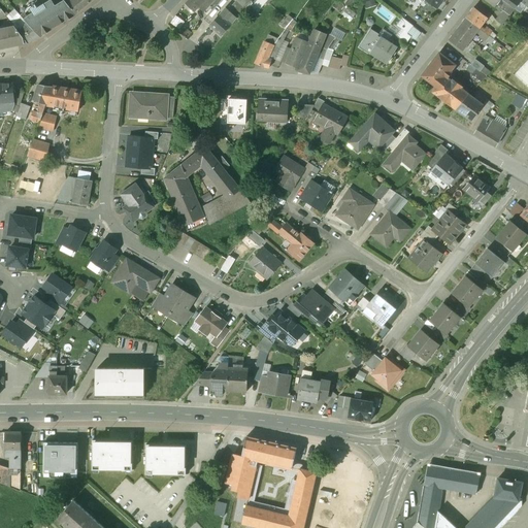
[(52,0),(39,8),(35,11),(40,15),(52,29),(75,13),(66,3),(65,1),(64,2),(62,0),(52,0)]
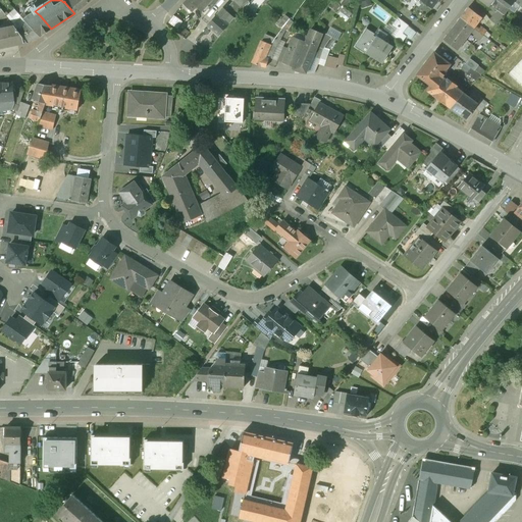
[(67,0),(65,3),(74,13),(83,6),(77,0),(67,0)]
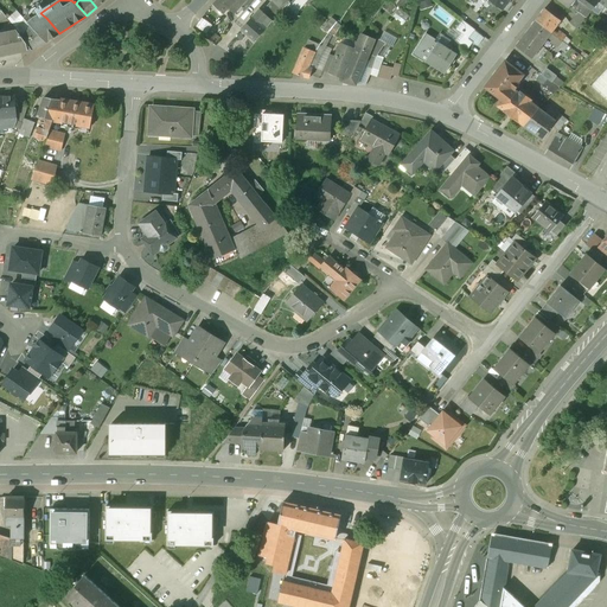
[(217,0),(212,6),(222,16),(229,8),(236,14),(242,8),(241,6),(247,0),(217,0)]
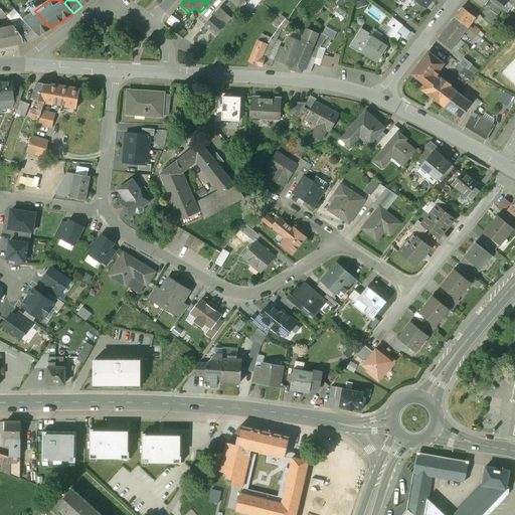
[(209,0),(204,5),(205,7),(207,9),(214,0),(209,0)]
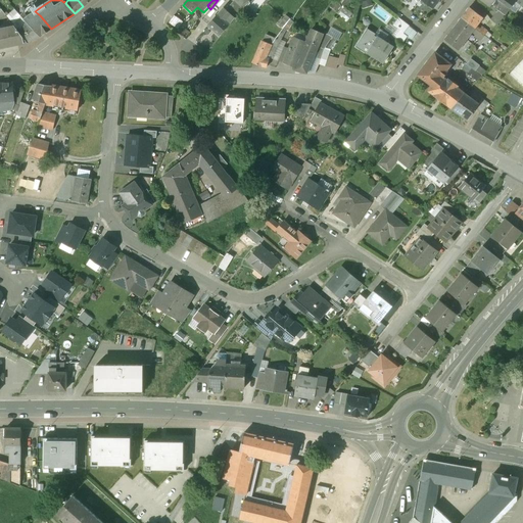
[(234,0),(226,10),(234,18),(235,19),(247,4),(249,3),(251,5),(254,0),(234,0)]
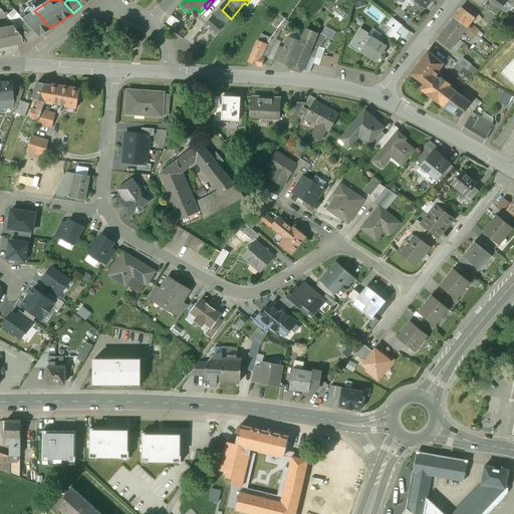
[(250,0),(247,5),(252,10),(260,0),(250,0)]
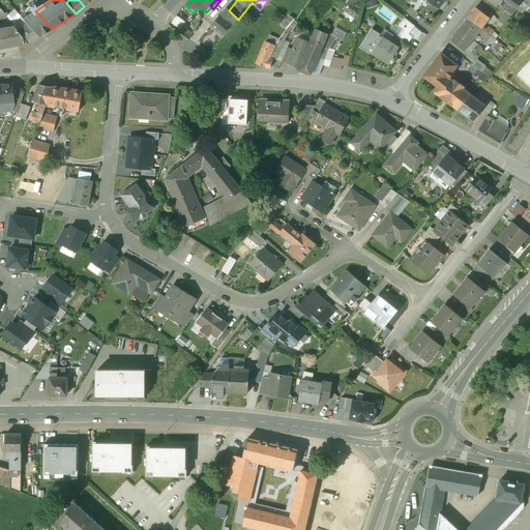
[(445,0),(444,0),(425,0),(438,9),(445,0)]
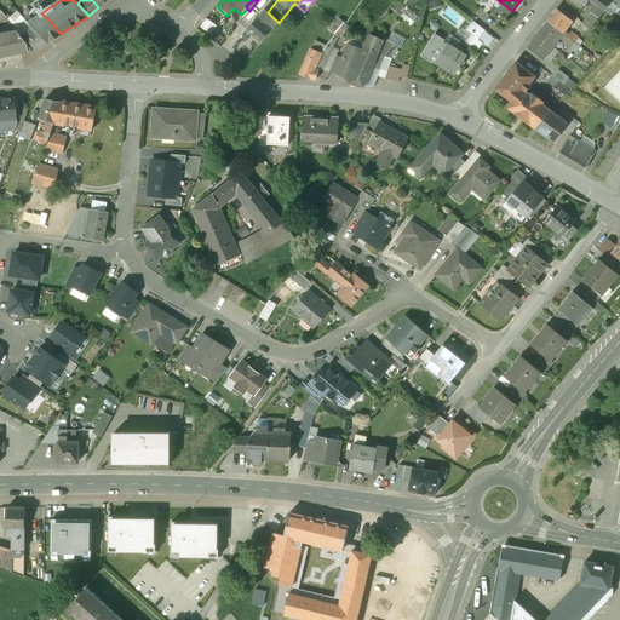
[(595,5),(589,0),(586,0),(584,4),(591,10),(595,5)]
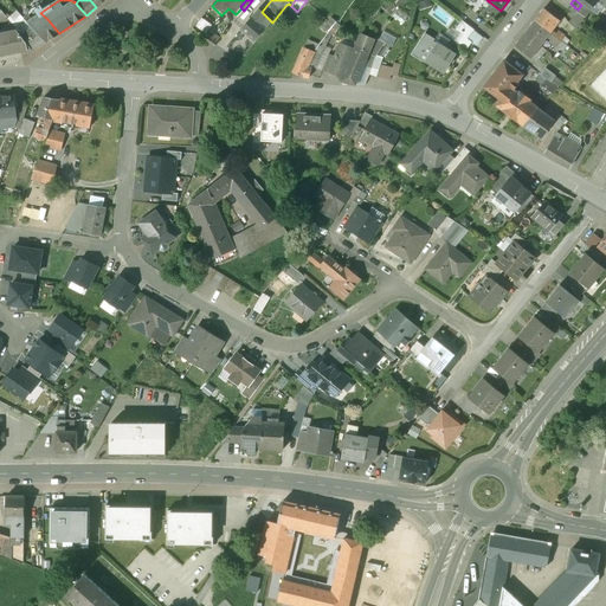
[(578,10),(571,4),(567,8),(574,14),(578,10)]
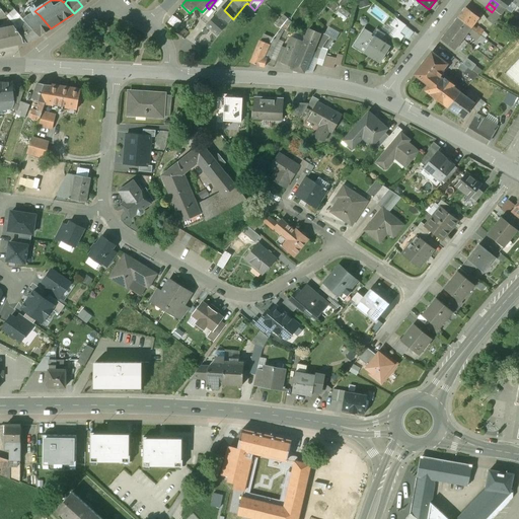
[(499,4),(498,4),(495,8),(492,12),(490,15),(497,19),(505,8),(503,7),(499,4)]
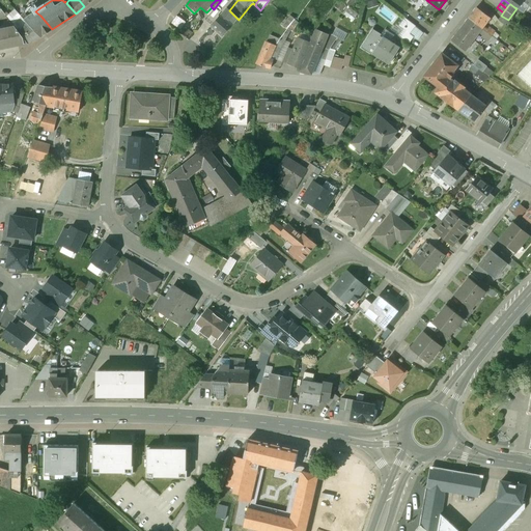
[(35,11),(34,9),(32,7),(25,14),(27,17),(24,21),(26,23),(40,37),(52,29),(40,16),(35,11)]
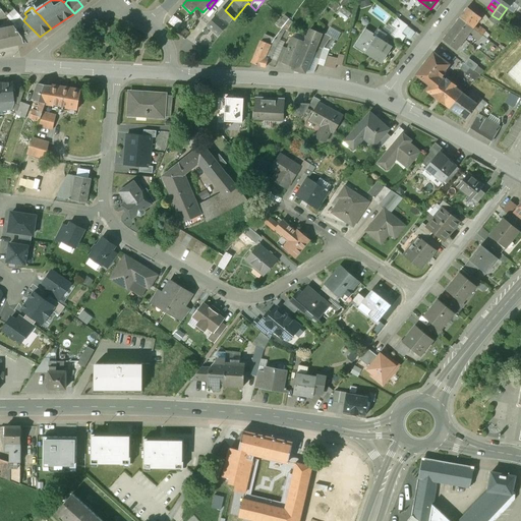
[(480,17),(467,7),(459,18),(472,29),(474,26),(480,17)]
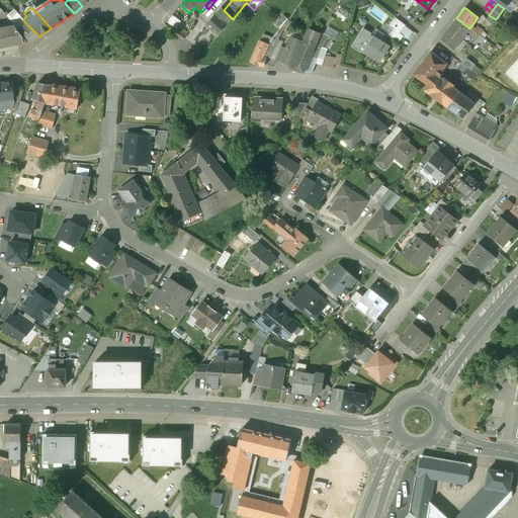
[(221,8),(205,25),(218,35),(232,18),(224,10),(221,8)]
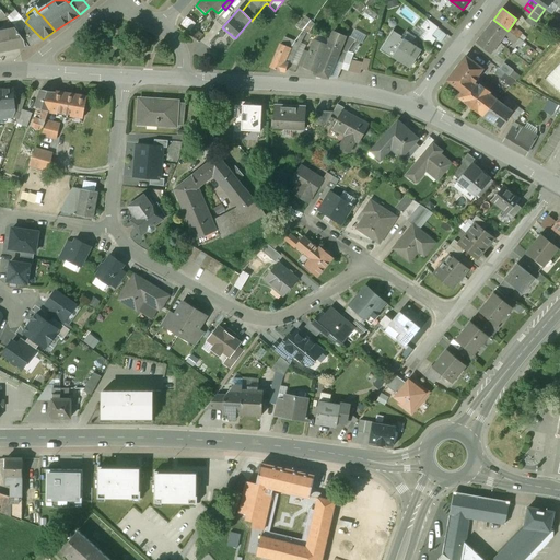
[(25,22),(16,12),(9,19),(20,34),(26,26),(25,26),(27,24),(25,22)]
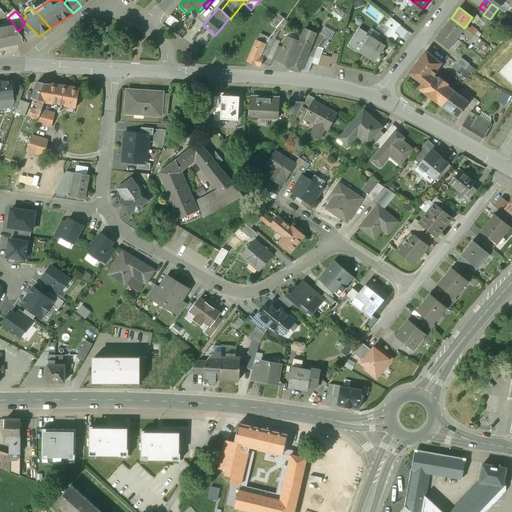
[(490,19),(483,15),(480,19),(486,24),(490,19)]
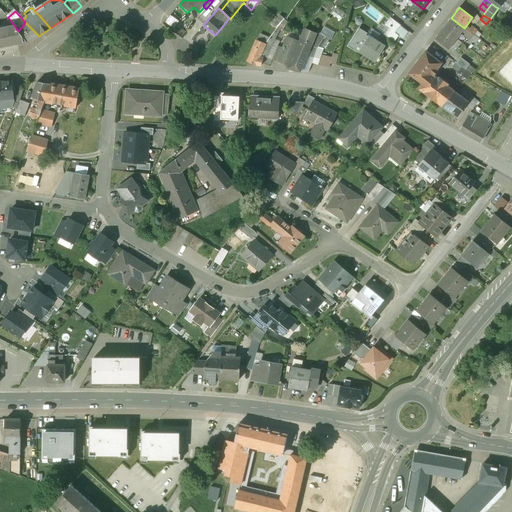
[(400,25),(390,18),(384,26),(388,29),(394,34),(394,33),(400,25)]
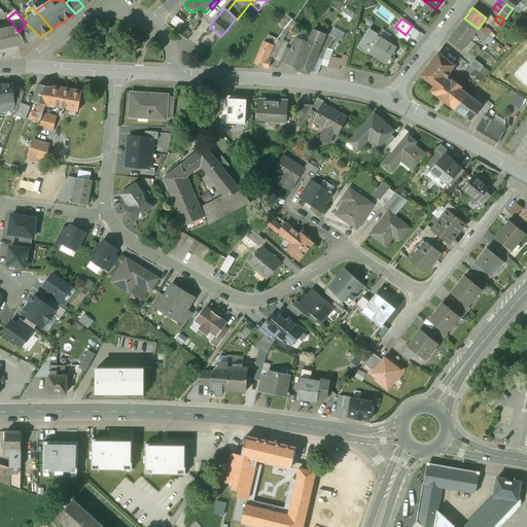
[(478,29),(464,19),(456,30),(469,40),(476,32),(478,29)]
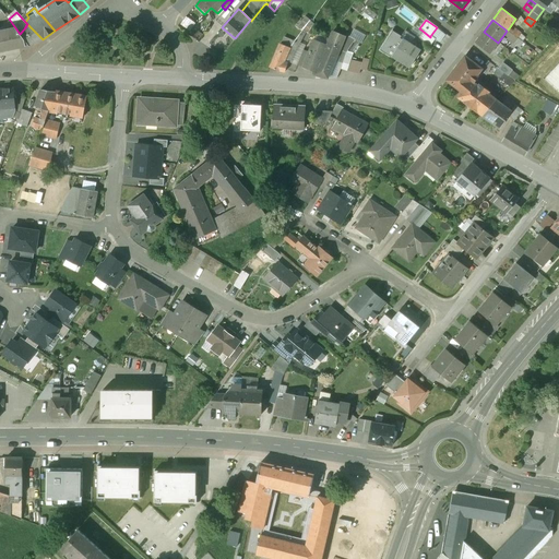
[(10,21),(3,24),(6,32),(13,30),(15,28),(10,21)]
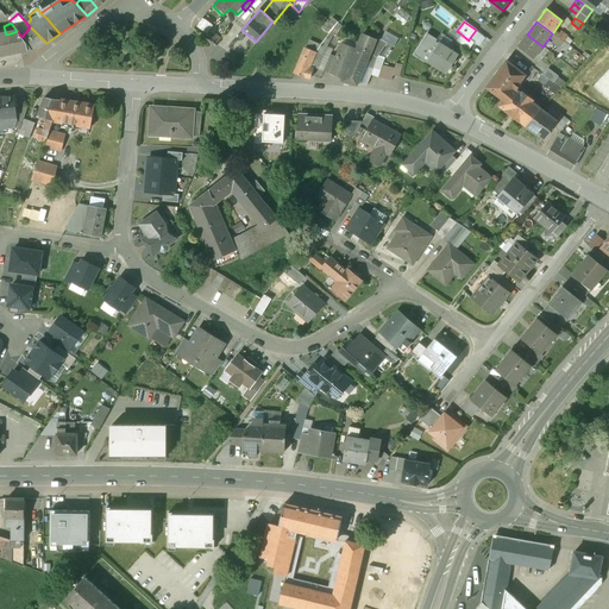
[(333,27),(328,23),(322,29),(328,33),(330,32),(333,27)]
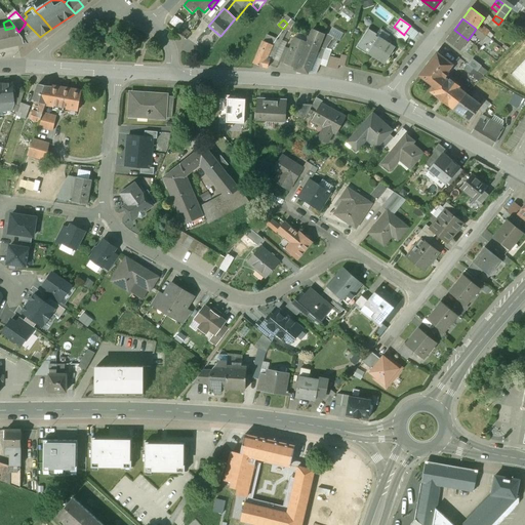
[(26,23),(24,25),(25,25),(18,32),(21,36),(27,44),(40,37),(26,23)]
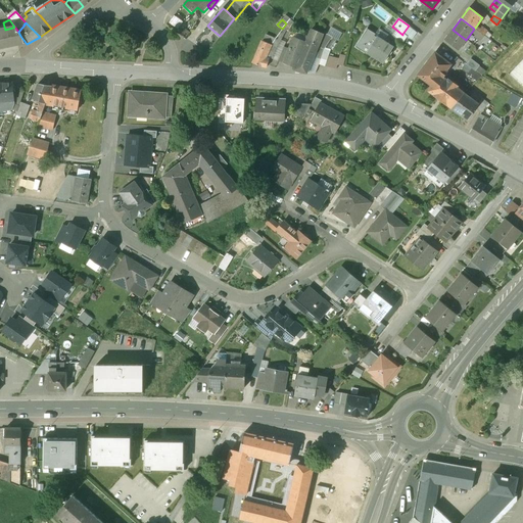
[(18,32),(14,27),(12,28),(13,33),(12,35),(13,37),(20,36),(18,32)]
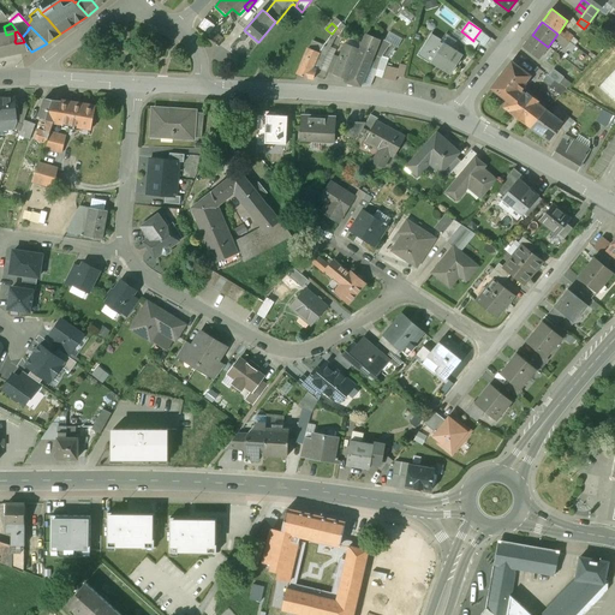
[(573,37),(566,33),(565,35),(562,37),(568,42),(573,37)]
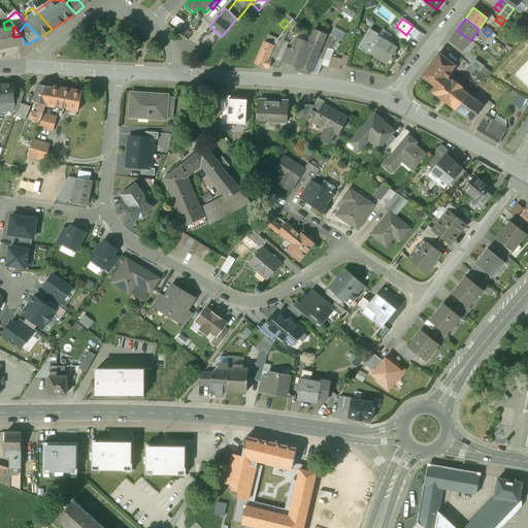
[(5,30),(0,30),(0,50),(11,47),(9,38),(7,29),(5,30)]
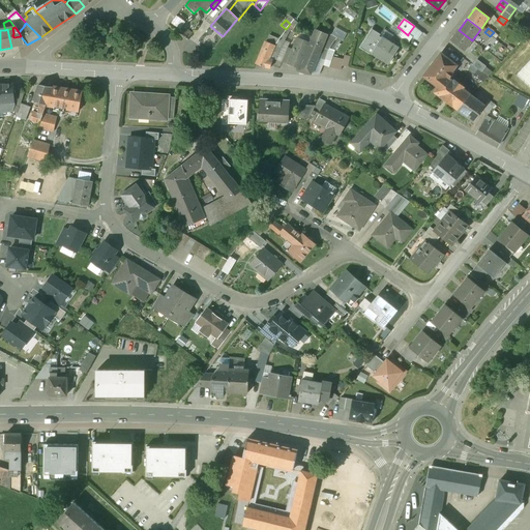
[(389,62),(398,49),(379,37),(380,34),(372,29),(360,49),(372,56),(373,54),(380,58),(381,57),(389,62)]
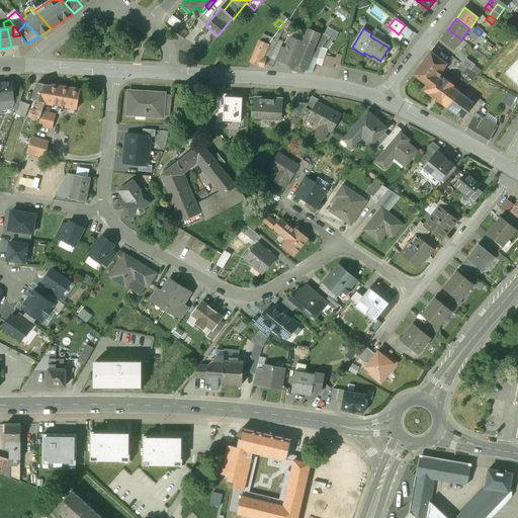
[(399,34),(393,29),(389,35),(398,42),(403,36),(399,33),(399,34)]
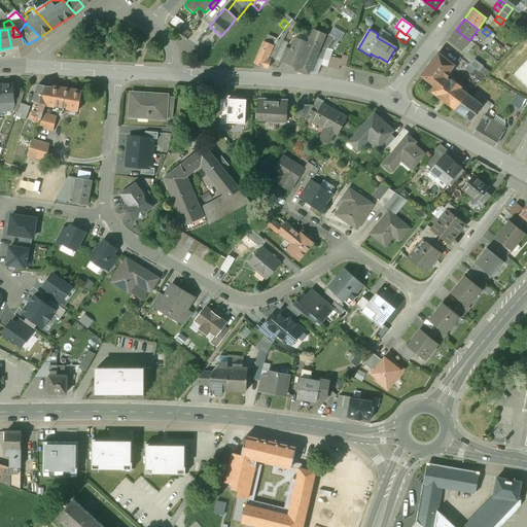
[(469,40),(456,30),(448,40),(461,50),(469,40)]
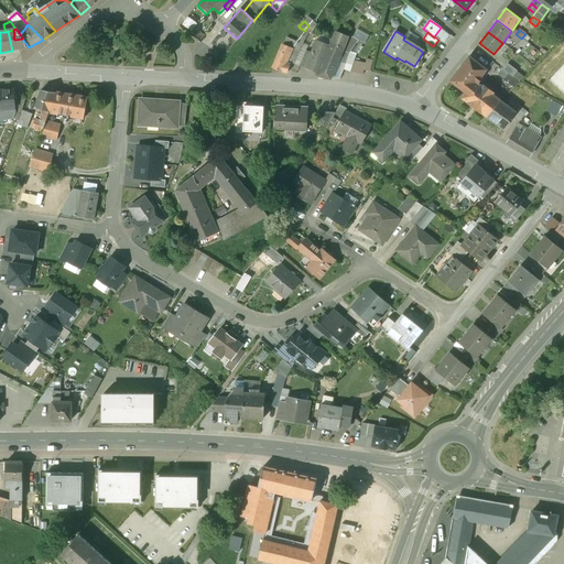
[(295,42),(292,49),(297,51),(301,53),(308,38),(305,35),(302,33),(295,42)]
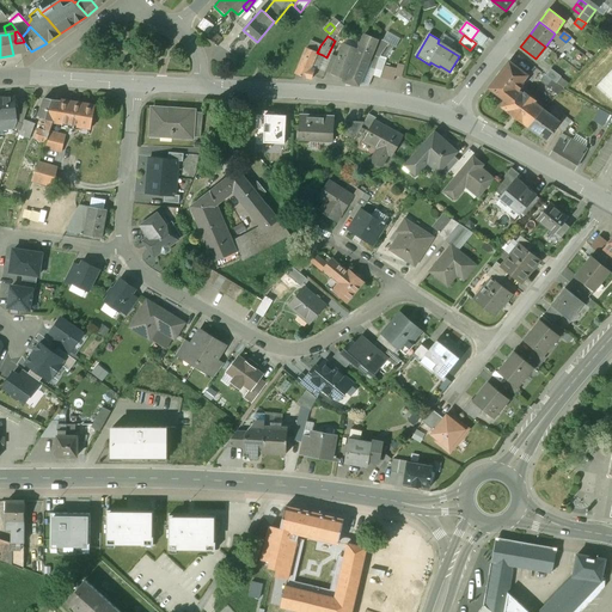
[(384,36),(375,57),(379,59),(379,57),(391,41),(384,36)]
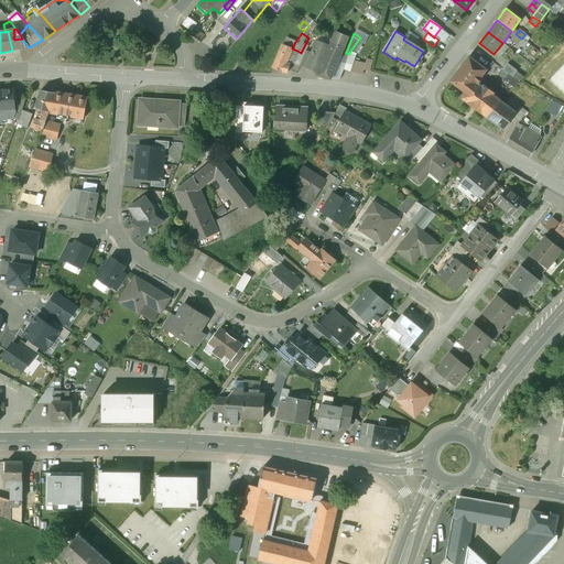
[(346,41),(333,34),(331,41),(329,43),(343,49),(346,41)]
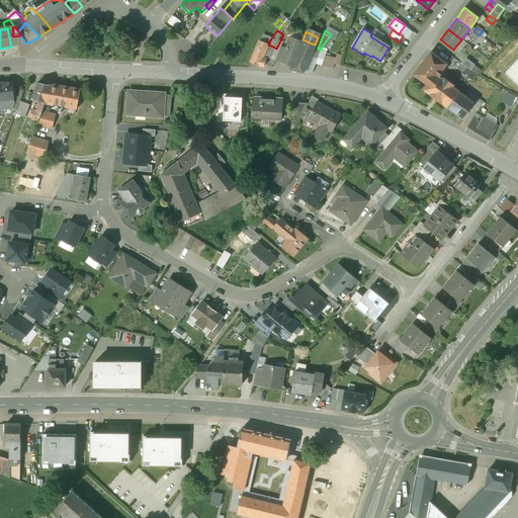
[(479,35),(473,31),(471,34),(469,36),(476,40),(479,35)]
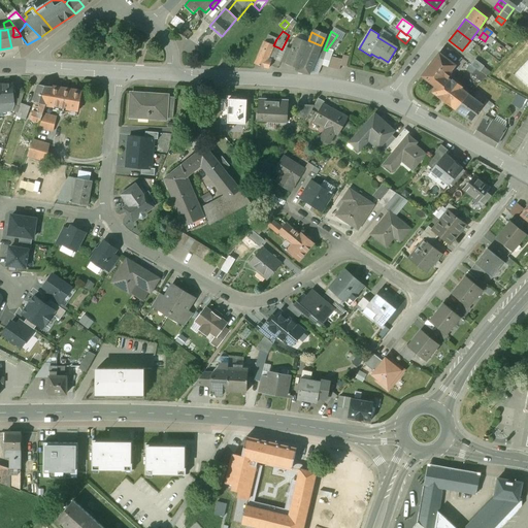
[(276,39),(267,35),(265,41),(273,45),(276,39)]
